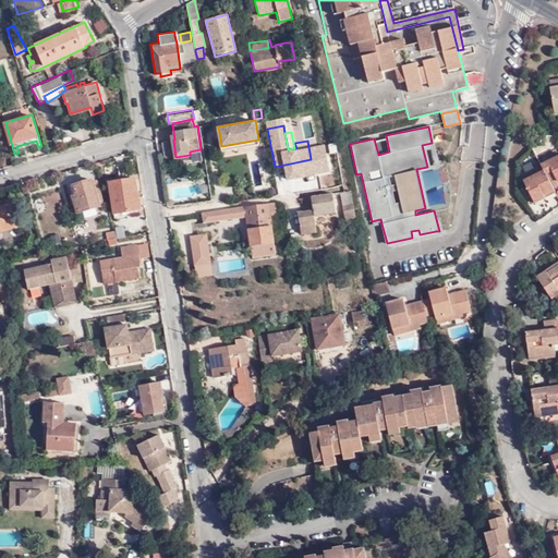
[(259,144),(258,140),(221,146),(222,150),(259,144)]
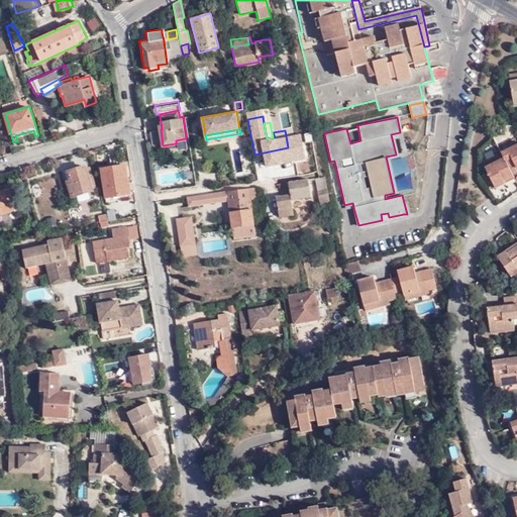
[(305,132),(307,147),(313,146),(311,132),(305,132)]
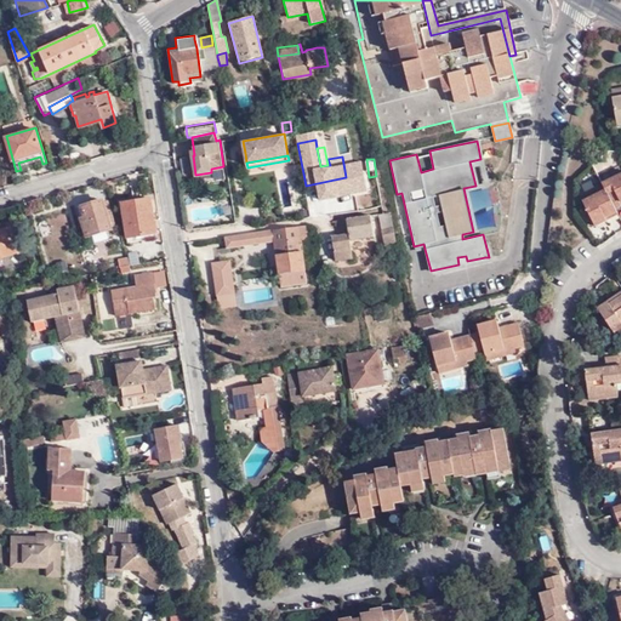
[(620,175),(604,183),(605,184),(607,189),(585,200),(596,224),(608,220),(605,216),(617,211),(616,208),(620,204),(620,201),(620,199),(620,198),(620,175)]
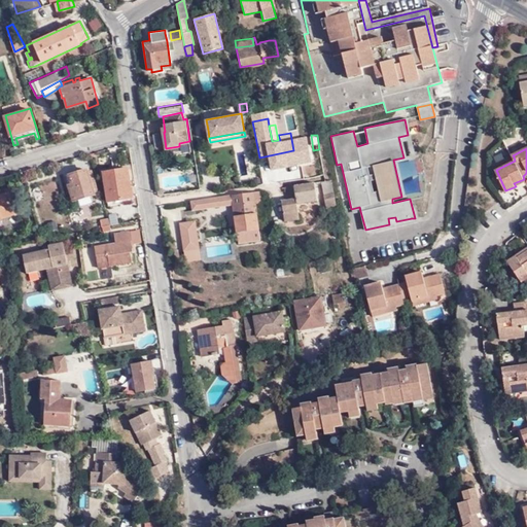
[(118,194),(119,198),(134,196),(129,166),(118,167),(116,155),(112,156),(114,168),(104,170),(109,195),(118,194)]
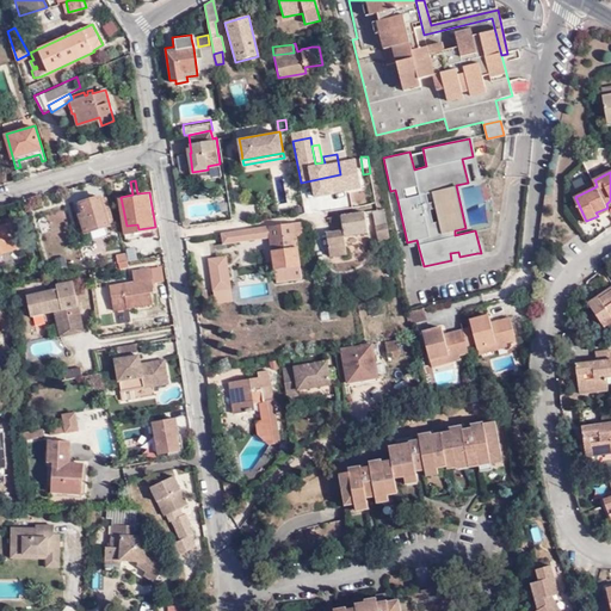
[(597,186),(596,181),(572,192),(575,197),(597,186)]
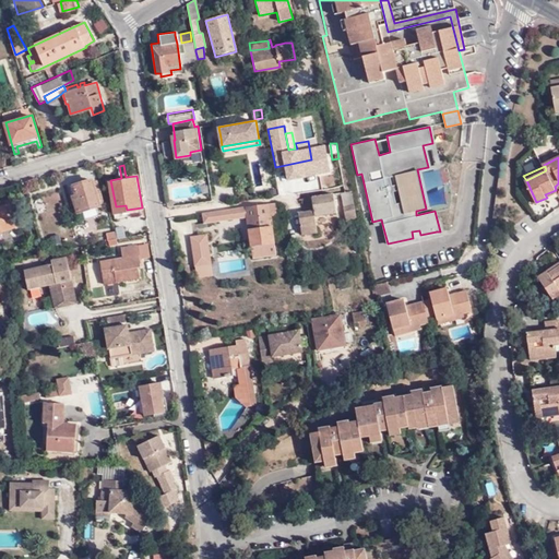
[(93,179),(70,186),(79,212),(100,206),(100,204),(105,203),(98,180),(94,182),(93,179)]
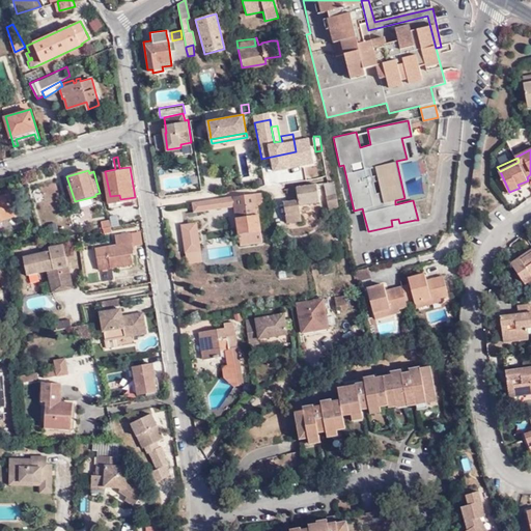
[(335,194),(333,182),(323,183),(326,196),(335,194)]
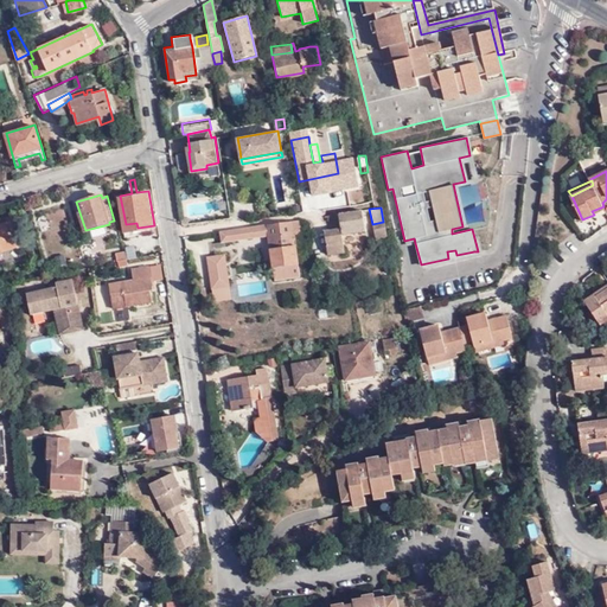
[(362,209),(327,213),(328,219),(333,218),(334,228),(324,229),(327,253),(344,250),(342,232),(364,230),(362,209)]
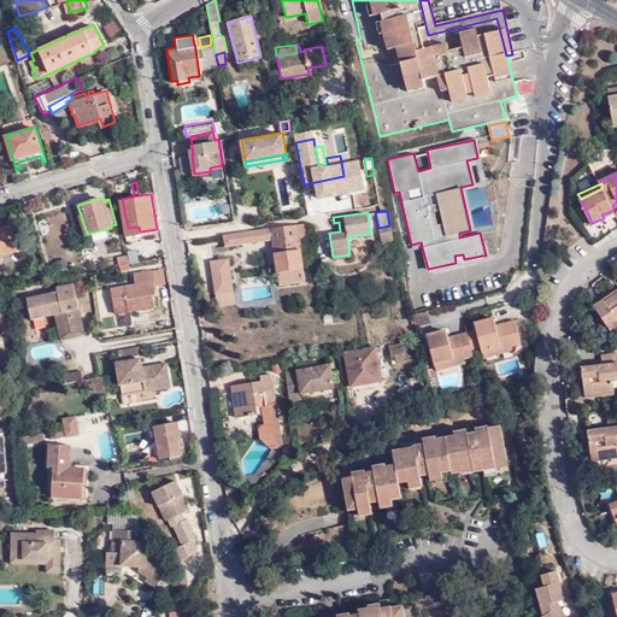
[(306,222),(297,223),(299,236),(309,235),(306,222)]
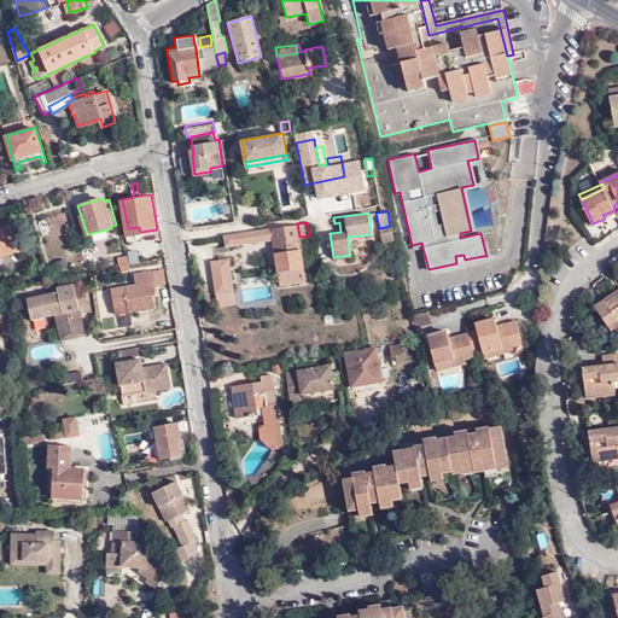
[(297,223),(225,234),(227,244),(273,237),(277,252),(279,268),(279,270),(304,267),(299,237),(297,223)]
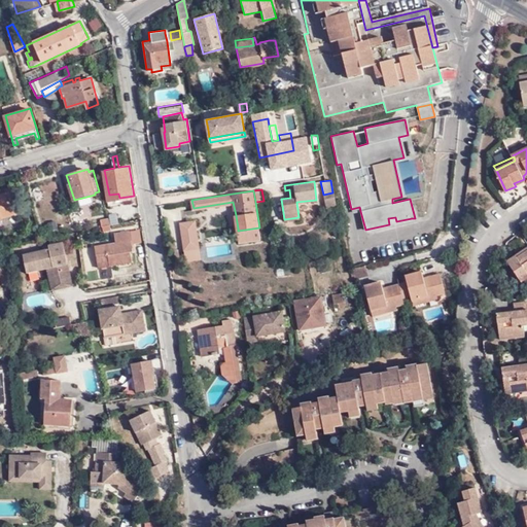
[(0,194),(0,217),(14,213),(8,191),(0,194)]
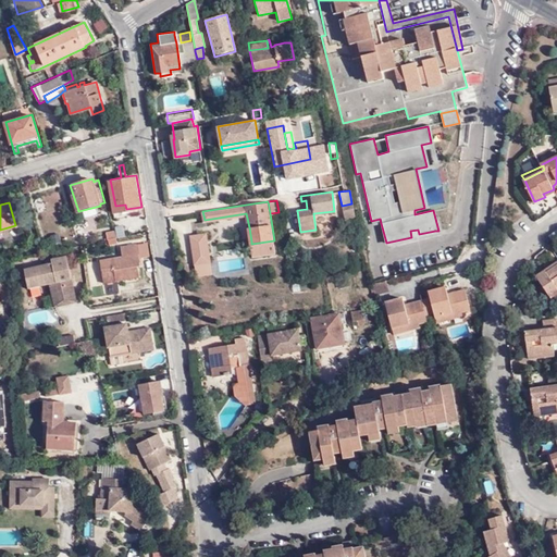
[(344,219),(355,217),(351,203),(342,206),(344,219)]
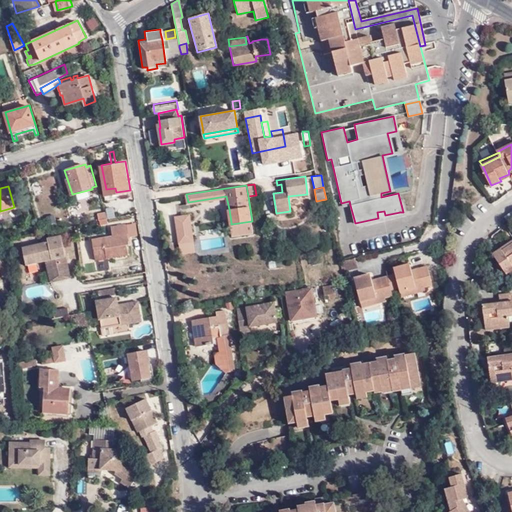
[(98,212),(100,219),(108,217),(106,210),(98,212)]
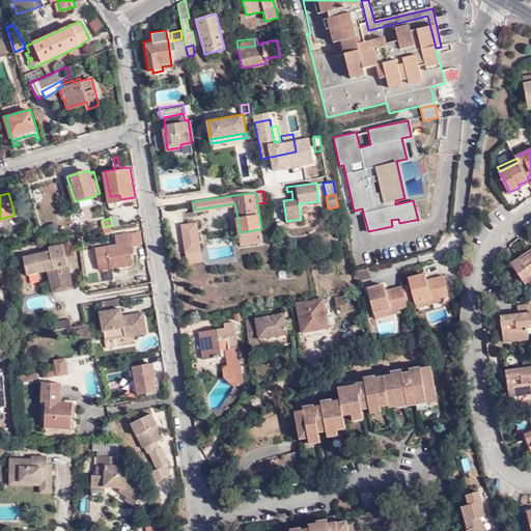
[(198,222),(182,223),(184,252),(201,251),(198,222)]
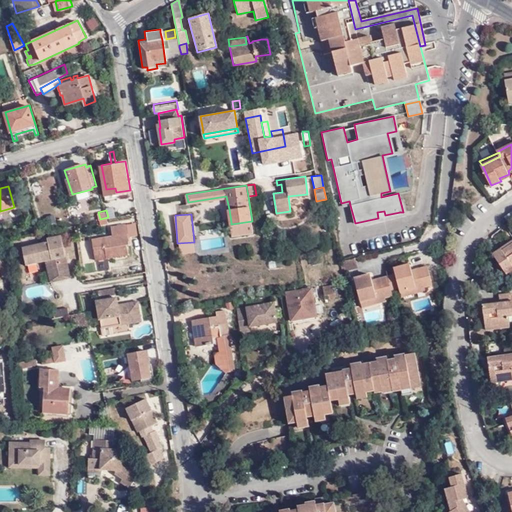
[(107,253),(108,258),(130,254),(128,244),(130,243),(127,222),(111,225),(113,235),(93,238),(96,254),(107,253)]
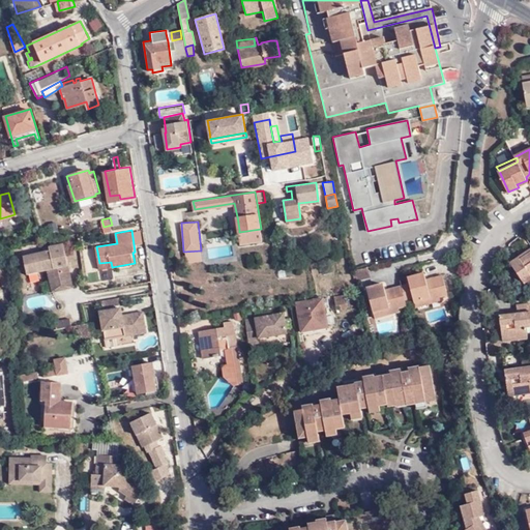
[(50,245),(50,246),(51,249),(45,251),(24,255),(28,273),(48,268),(54,267),(58,286),(72,283),(64,242),(50,245)]
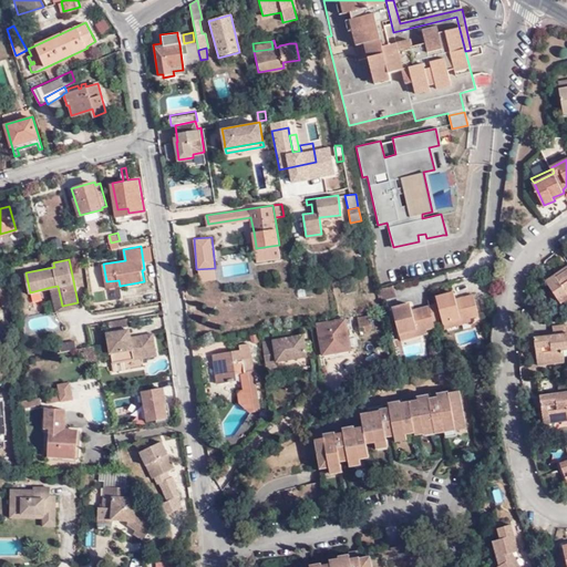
[(116,287),(105,289),(102,266),(91,268),(96,303),(119,299),(116,287)]
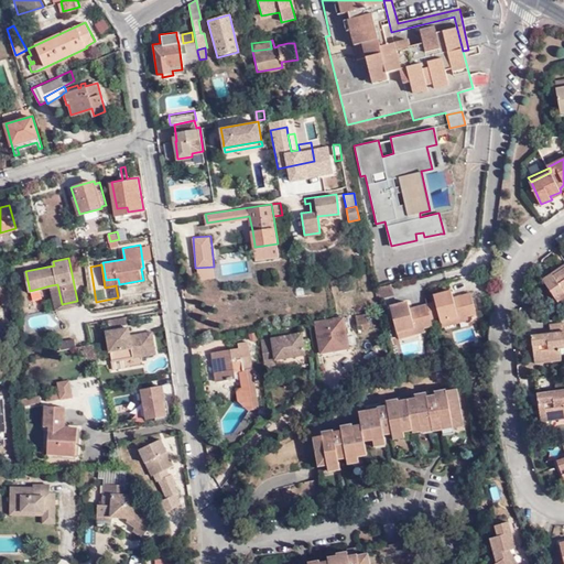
[(563,266),(553,274),(551,272),(542,278),(559,302),(563,296),(563,266)]
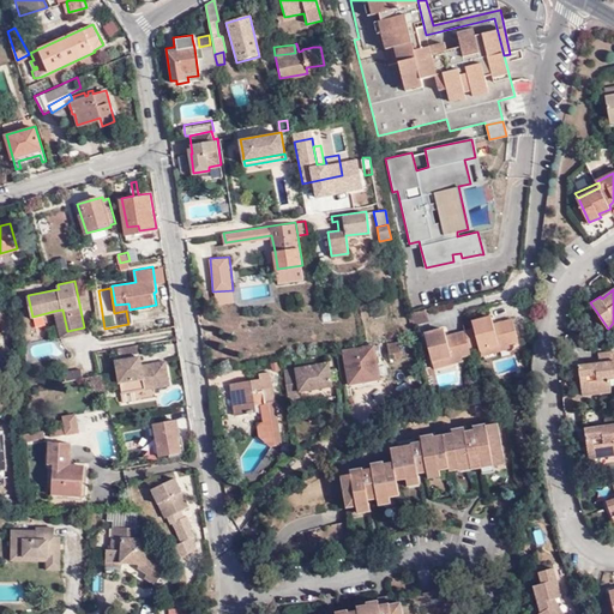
[(85,331),(84,327),(67,331),(62,309),(55,311),(61,337),(85,331)]
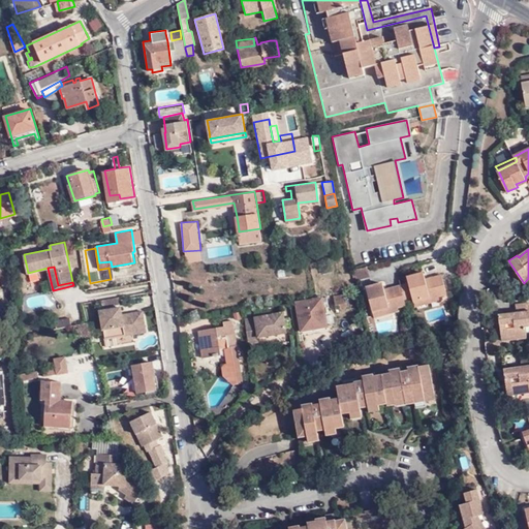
[(350,271),(352,281),(369,276),(367,267),(350,271)]
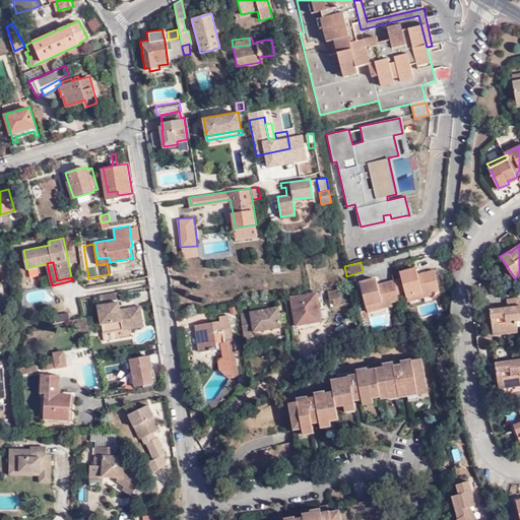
[(393,279),(396,294),(404,291),(405,295),(420,289),(419,286),(428,284),(429,290),(438,287),(432,269),(416,273),(415,271),(409,272),(408,268),(398,271),(400,277),(393,279)]
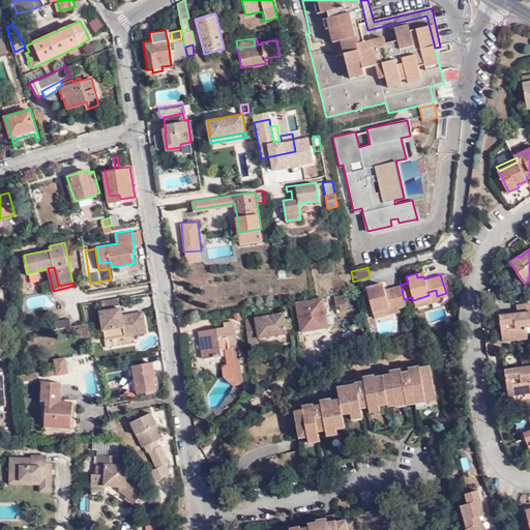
[(396,306),(406,303),(404,299),(401,285),(384,290),(383,288),(376,290),(375,285),(365,288),(372,311),(388,306),(387,303),(395,301),(396,306)]
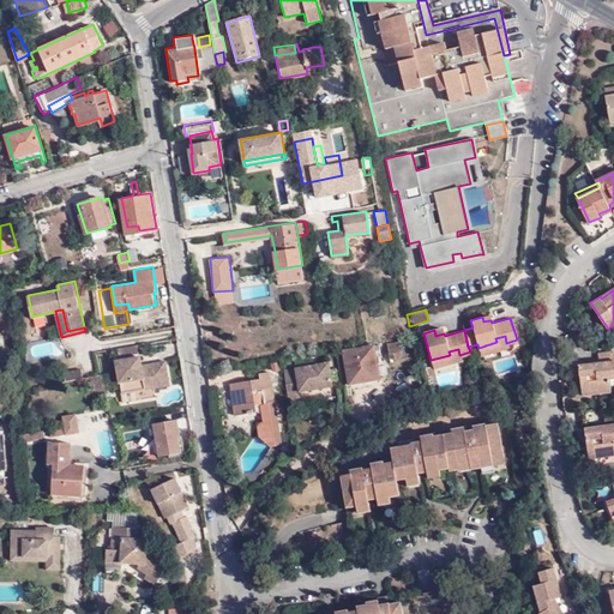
[(497,342),(479,348),(480,354),(507,347),(506,343),(505,336),(495,338),(497,342)]
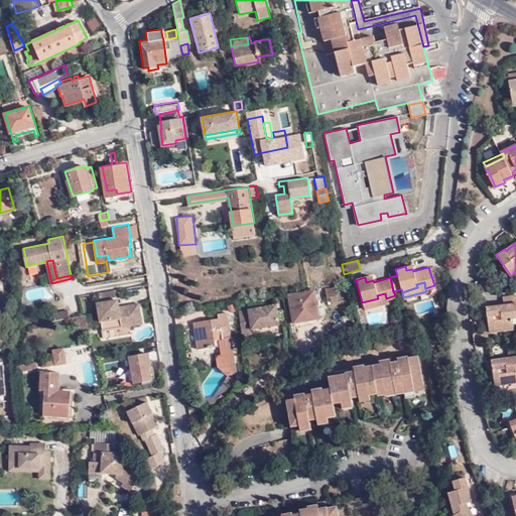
[(339,285),(324,288),(326,299),(336,297),(334,289),(339,288),(339,285)]
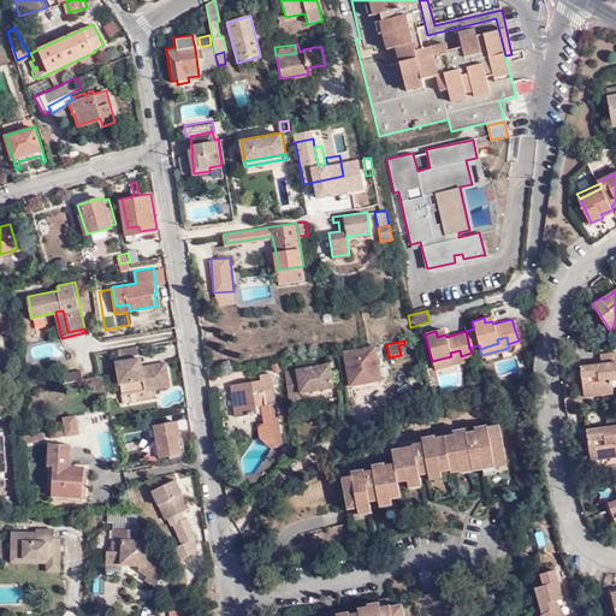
[(345,385),(348,398),(350,398),(349,389),(351,389),(351,386),(378,381),(377,368),(379,368),(378,359),(381,359),(378,344),(343,350),(348,385),(345,385)]
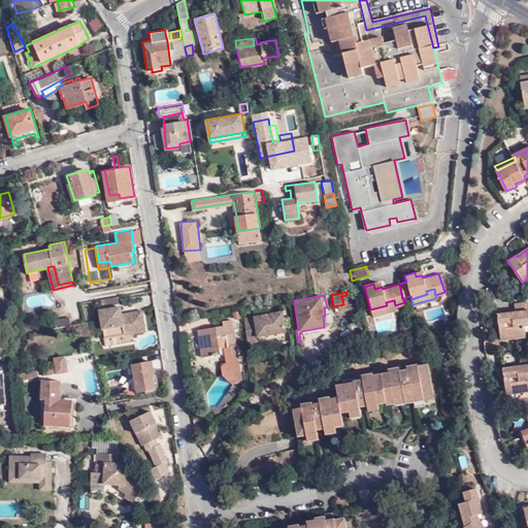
[(120,303),(119,296),(108,298),(109,305),(120,303)]
